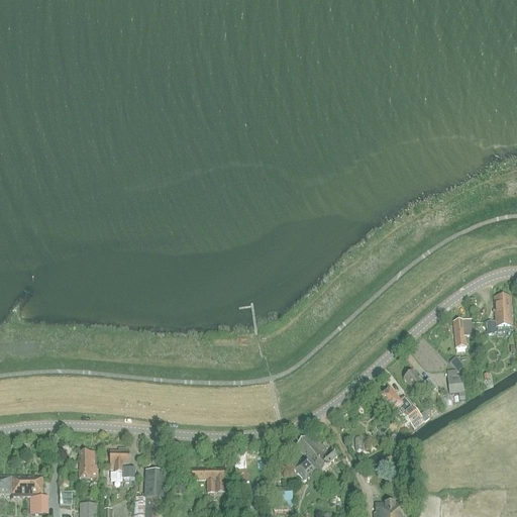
[(496,328),(512,327),(510,297),(495,298),(496,328)]
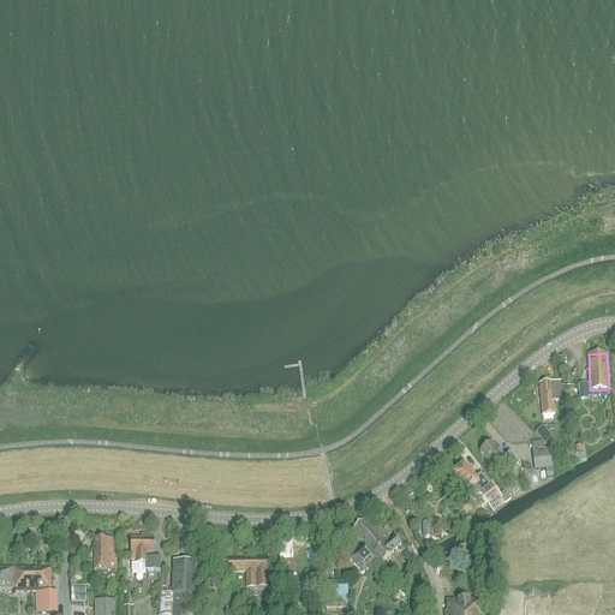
[(561,398),(560,381),(539,383),(543,416),(555,415),(554,398),(561,398)]
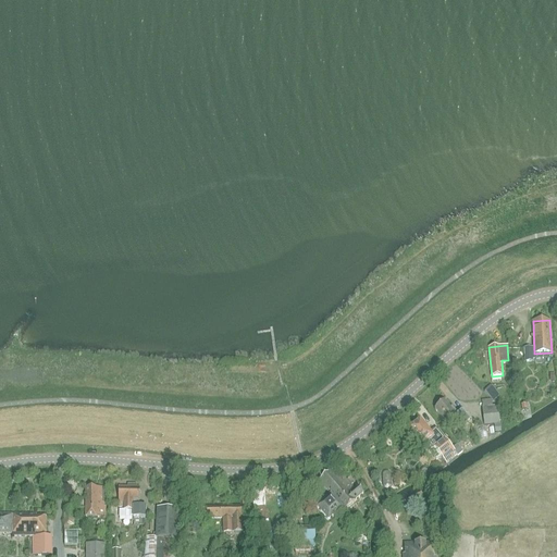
[(484,392),(493,400),(498,395),(491,386),(484,392)]
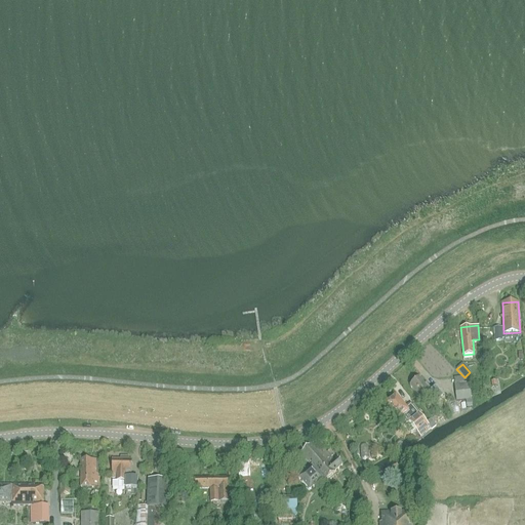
[(445,396),(437,387),(432,391),(426,384),(425,385),(419,378),(415,381),(413,381),(411,382),(410,385),(409,386),(420,400),(427,395),(432,400),(435,398),(438,402),(445,396)]
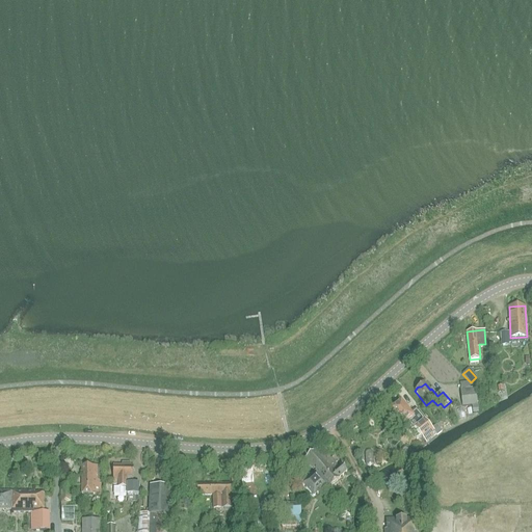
[(478,405),(476,388),(461,390),(462,406),(478,405)]
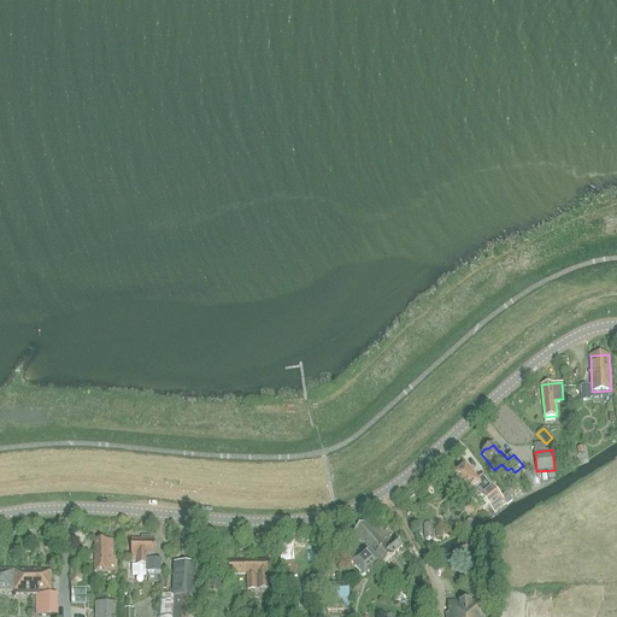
[(481,495),(489,505),(494,512),(506,504),(501,498),(483,475),(476,481),(465,466),(459,471),(457,471),(454,472),(454,475),(452,476),(468,494),(472,489),(480,497),(481,495)]
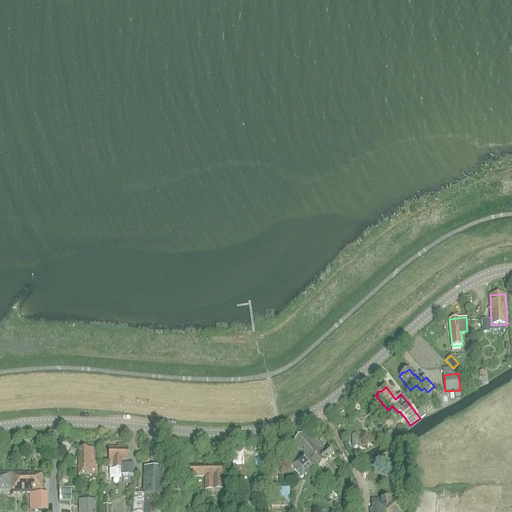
[(398,412),(392,406),(388,410),(393,416),(394,415),(401,423),(406,419),(399,411),(398,412)]
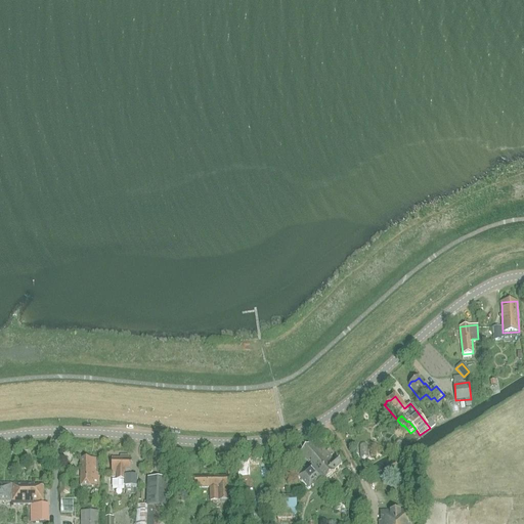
[(323,481),(340,467),(335,461),(335,462),(316,440),(300,453),(311,467),(298,478),(309,490),(322,479),(323,481)]
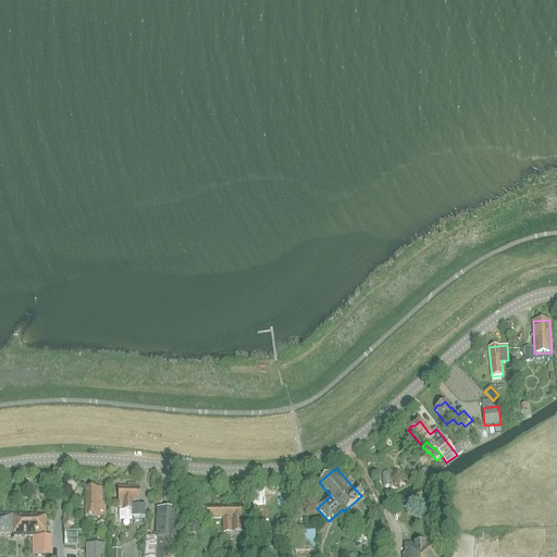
[(106,518),(106,489),(86,487),(85,517),(106,518)]
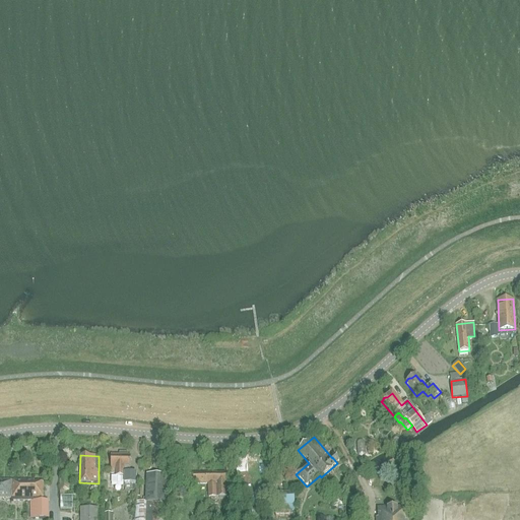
[(124,473),(125,473),(124,483),(136,483),(136,473),(130,473),(130,456),(111,456),(111,473),(116,473),(116,477),(124,477),(124,473)]
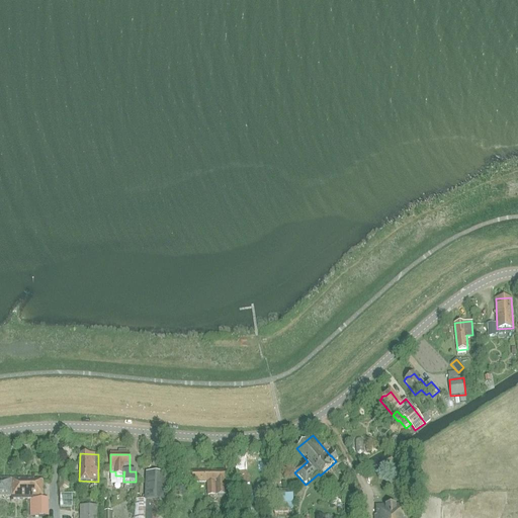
[(207,496),(226,495),(225,471),(192,471),(192,483),(207,482),(207,496)]
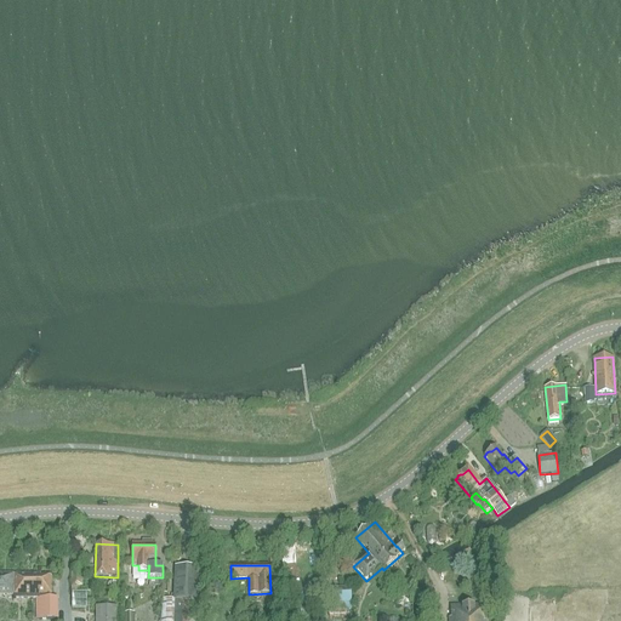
[(194,620),(195,600),(198,600),(199,568),(175,568),(174,600),(163,599),(161,620),(194,620)]
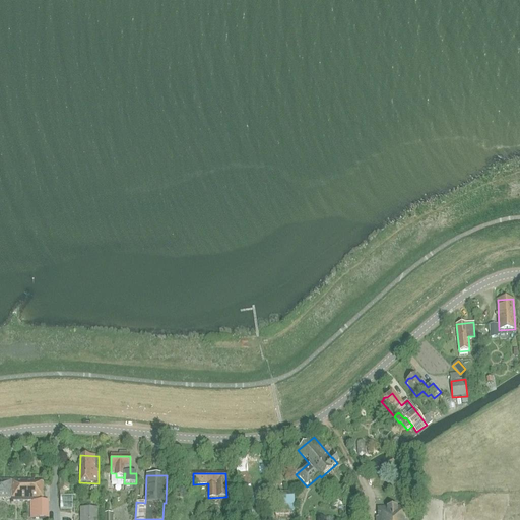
[(60,491),(69,491),(69,477),(60,477),(60,491)]
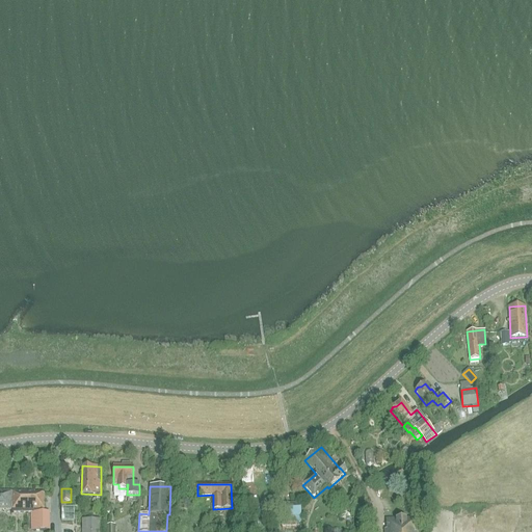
[(0,509),(11,510),(11,491),(0,491),(0,509)]
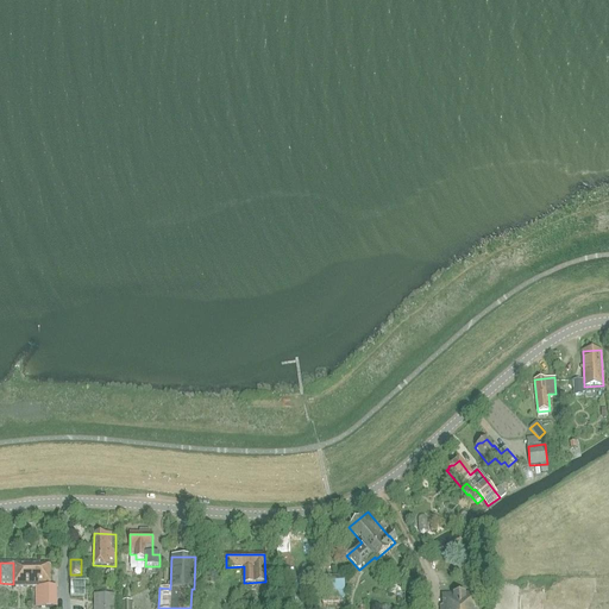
[(16,586),(33,586),(33,608),(56,607),(56,586),(50,586),(50,565),(39,565),(39,563),(13,563),(13,584),(13,590),(16,590),(16,586)]
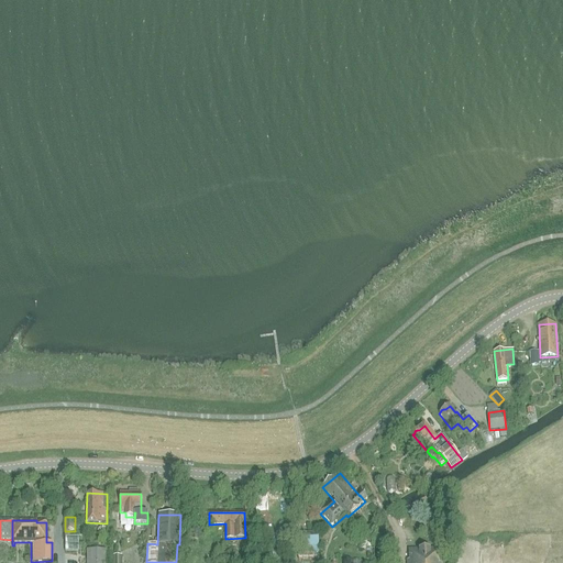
[(290,548),(299,548),(299,553),(319,552),(318,533),(268,536),(271,558),(290,556),(290,548)]
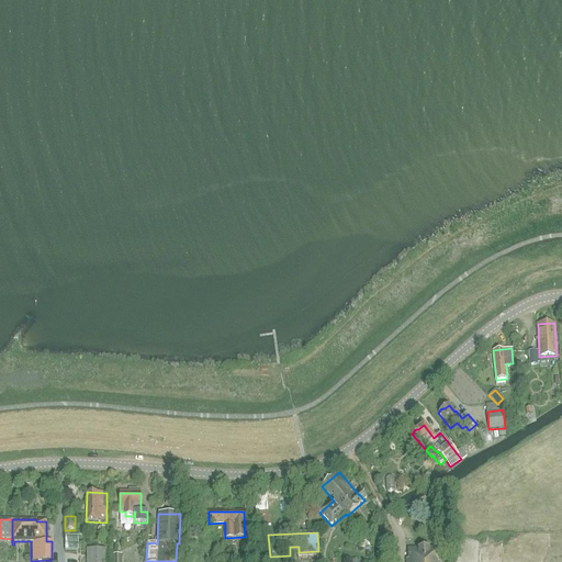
[(475,537),(467,537),(467,549),(474,550),(475,537)]
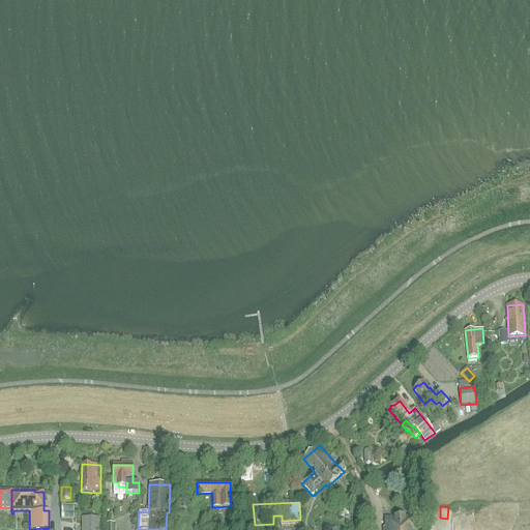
[(117,518),(119,524),(126,522),(124,516),(117,518)]
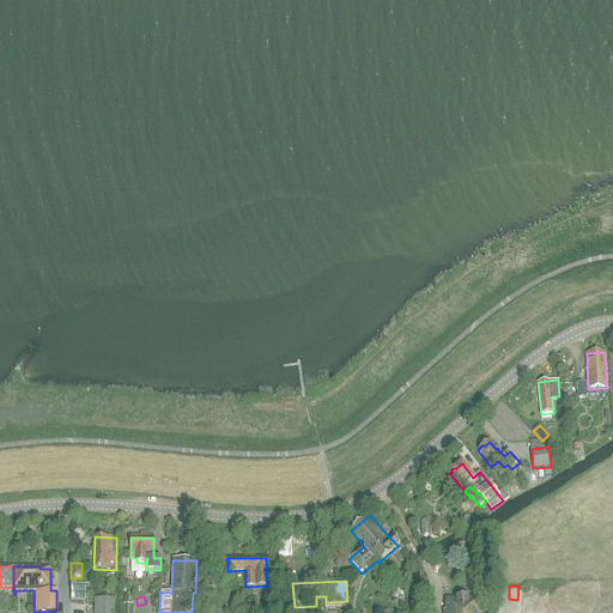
[(95,598),(93,612),(115,612),(115,599),(95,598)]
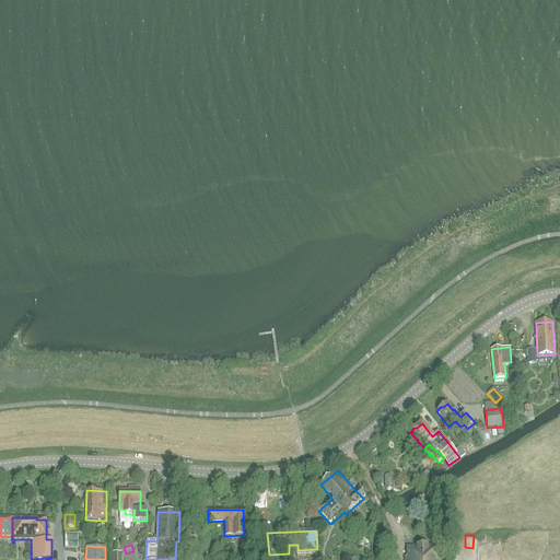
[(438,546),(407,547),(407,557),(405,557),(405,559),(440,559),(440,558),(438,558),(438,546)]
